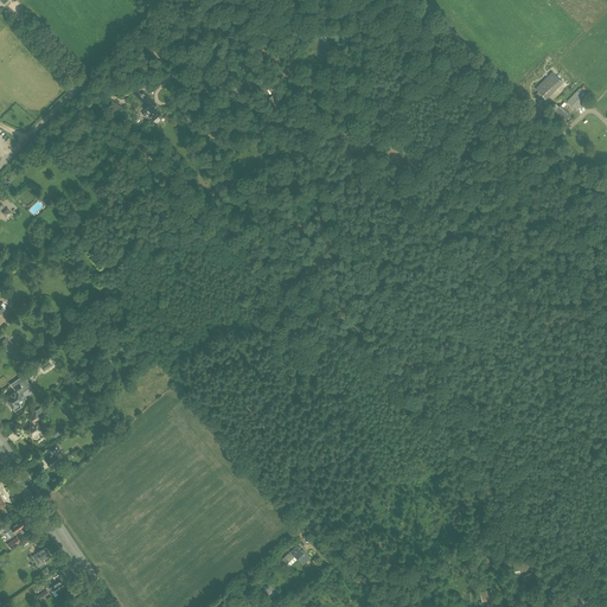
[(179,70),(184,66),(177,59),(173,63),(171,65),(178,72),(179,70)]
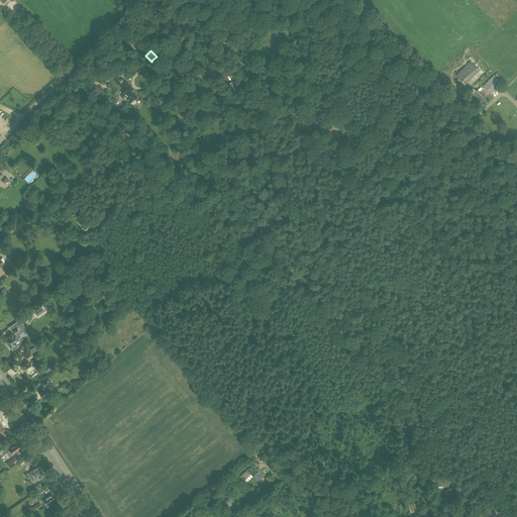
[(455,76),(466,85),(480,71),(471,61),(455,76)]
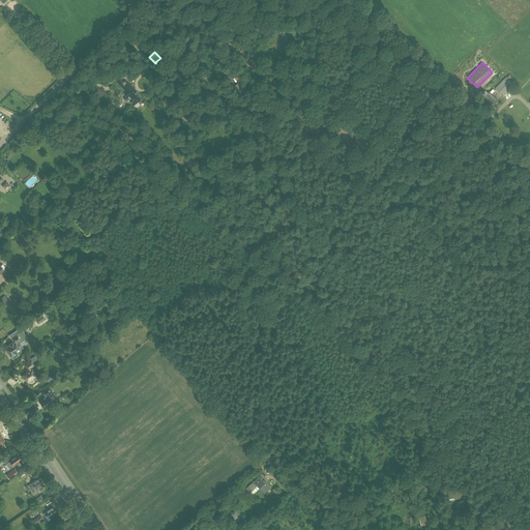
[(495,88),(503,96),(512,87),(508,83),(510,81),(506,77),(495,88)]
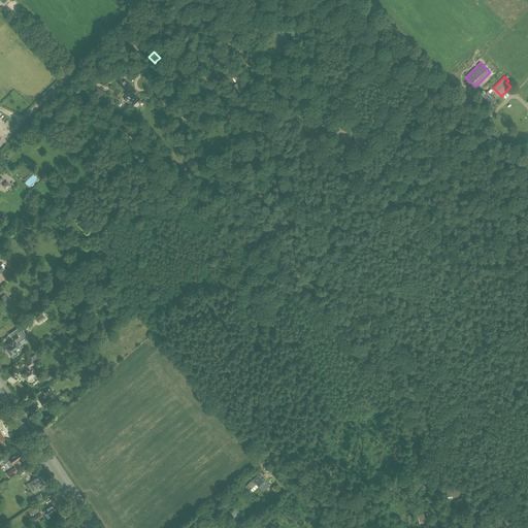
[(125,79),(122,83),(119,78),(117,80),(127,91),(128,90),(130,92),(126,95),(131,100),(131,101),(136,106),(137,106),(139,105),(138,103),(137,102),(140,99),(134,93),(136,92),(125,79)]
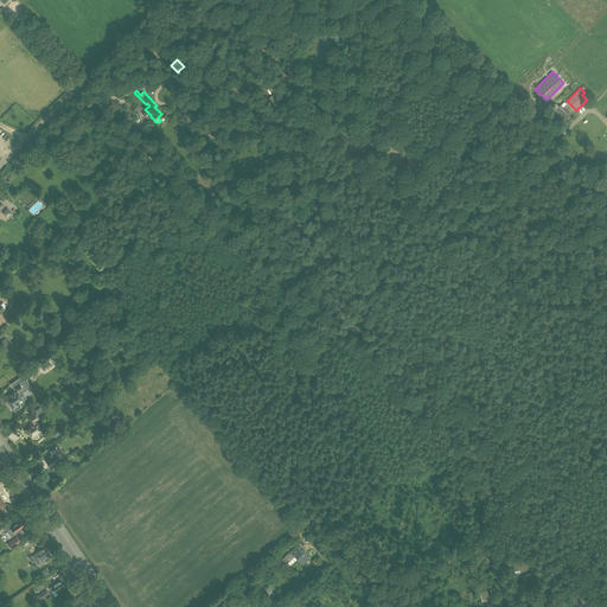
[(109,107),(119,114),(123,108),(113,101),(109,107)]
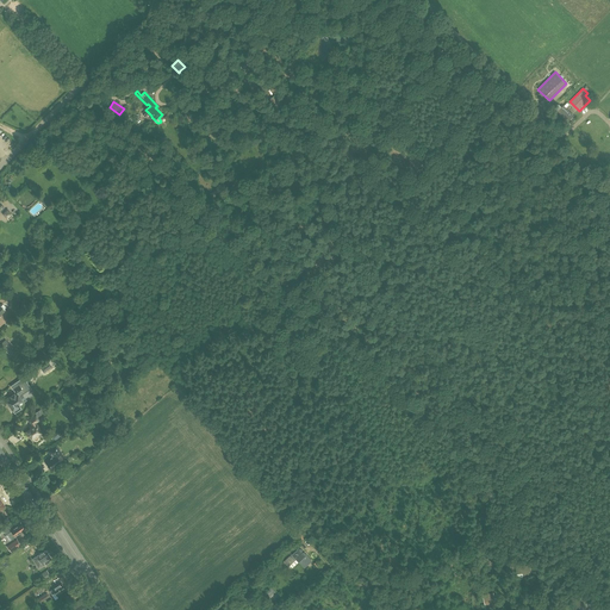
[(217,190),(221,194),(228,187),(223,182),(218,187),(219,187),(217,190)]
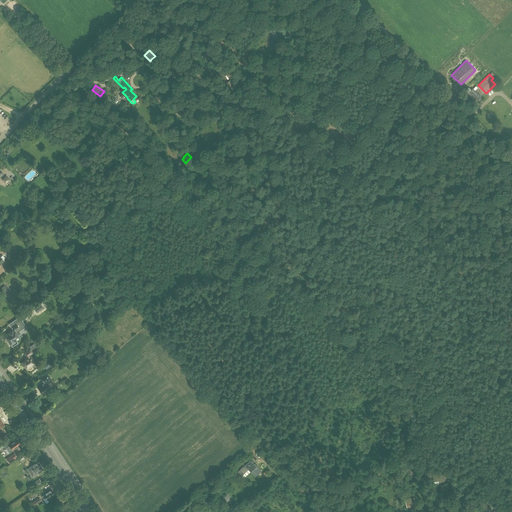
[(36,173),(28,181),(33,186),(40,178),(36,173)]
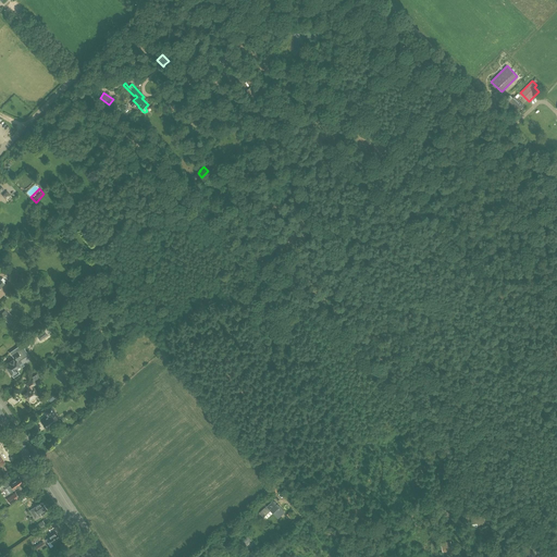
[(7,199),(9,201),(13,198),(7,192),(2,195),(7,199)]
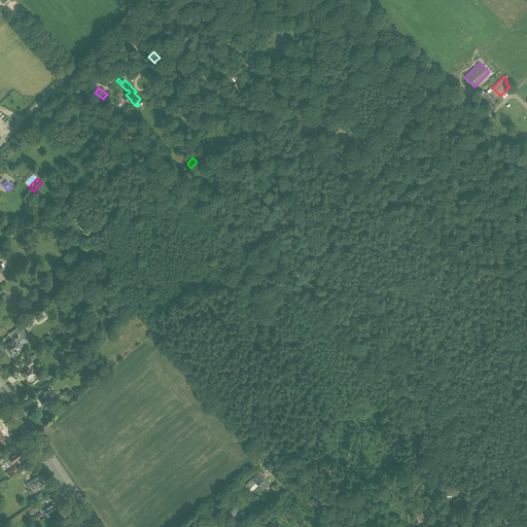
[(5,304),(7,307),(10,304),(8,301),(10,300),(5,294),(0,299),(0,301),(3,306),(5,304)]
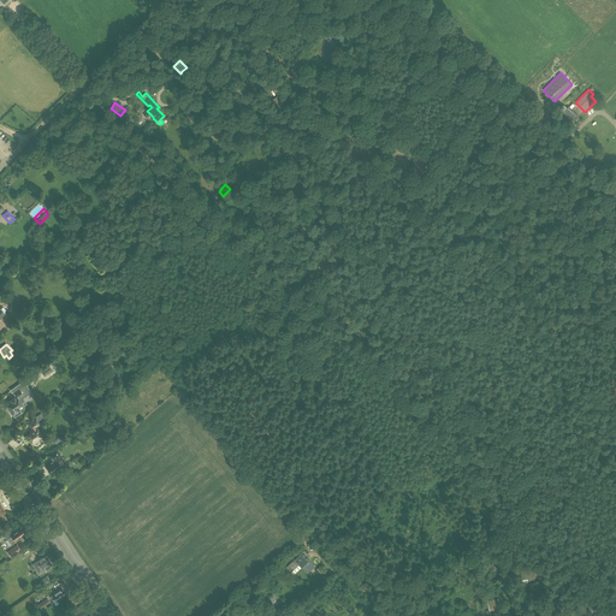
[(9,408),(15,418),(22,413),(19,409),(24,407),(19,400),(24,396),(19,390),(15,394),(16,397),(5,404),(5,406),(7,408),(9,408)]
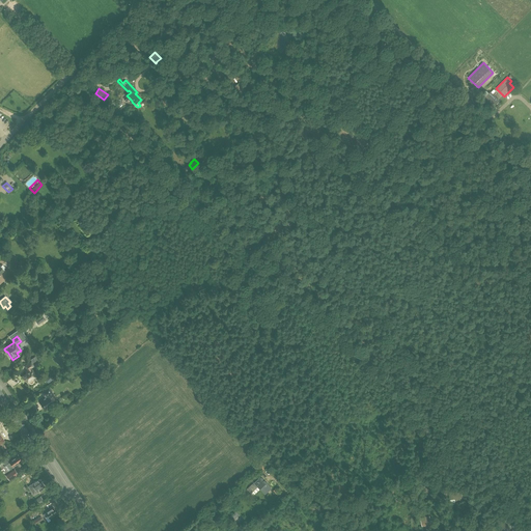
[(28,382),(29,383),(30,384),(31,384),(32,384),(32,383),(33,383),(33,382),(33,381),(32,381),(32,380),(36,376),(34,374),(35,374),(31,368),(33,366),(31,363),(26,366),(28,370),(26,371),(27,372),(22,376),(24,380),(25,379),(27,382),(28,382)]
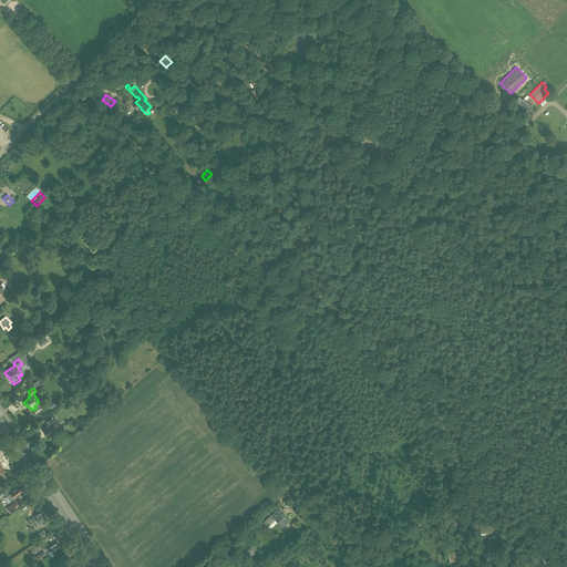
[(42,429),(48,437),(52,434),(53,436),(59,432),(53,424),(57,422),(52,415),(45,420),(48,424),(42,429)]
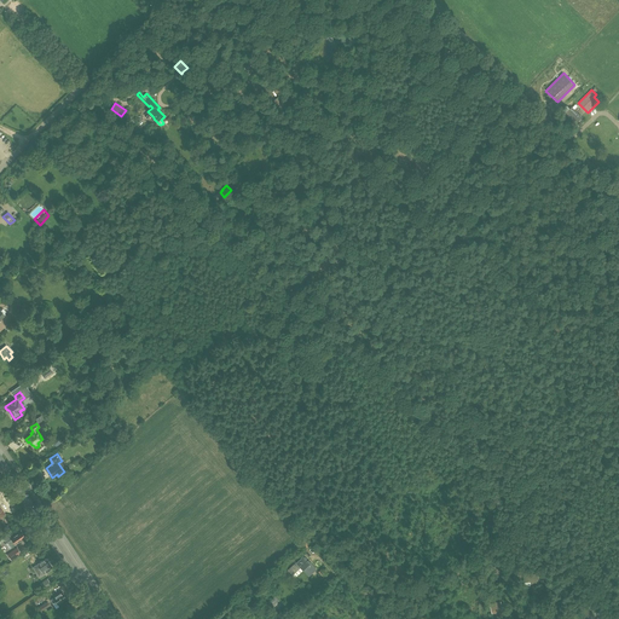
[(5,544),(9,549),(15,544),(15,545),(27,537),(22,531),(11,538),(9,534),(0,539),(0,544),(5,542),(6,543),(5,544)]
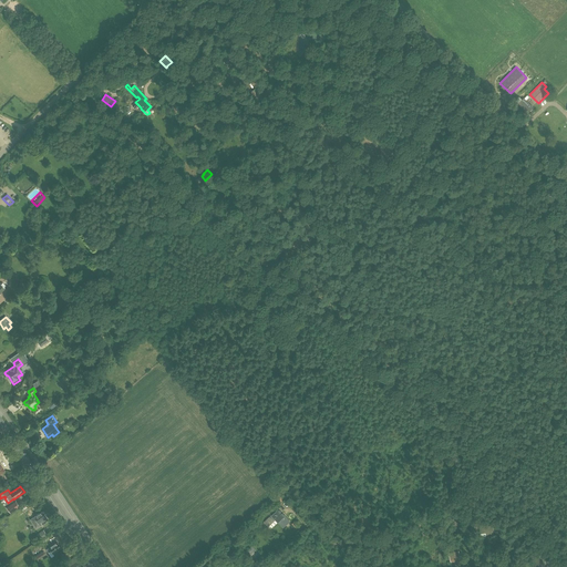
[(7,508),(10,513),(20,506),(17,502),(7,508)]
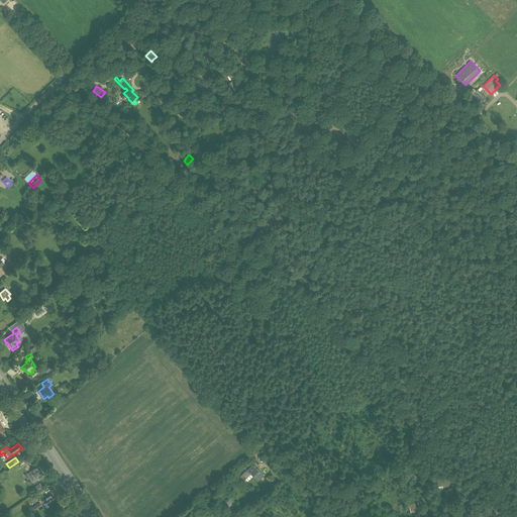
[(265,476),(253,464),(241,476),(244,480),(251,474),(253,476),(255,474),(261,479),(265,476)]
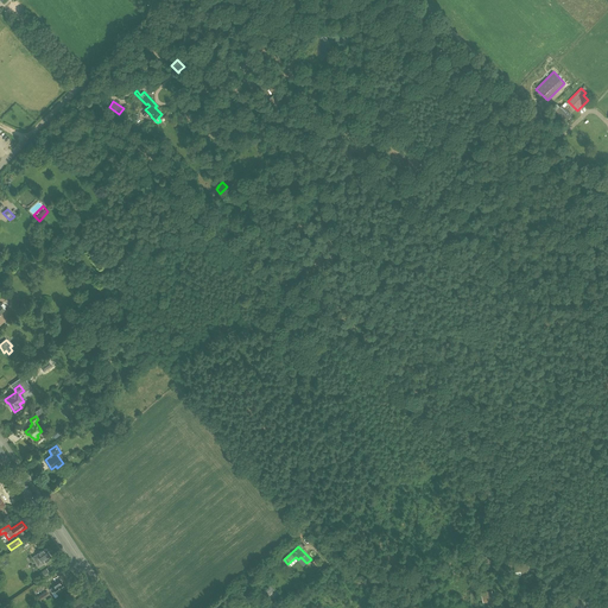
[(32,557),(38,567),(43,563),(51,558),(45,549),(36,555),(32,557)]
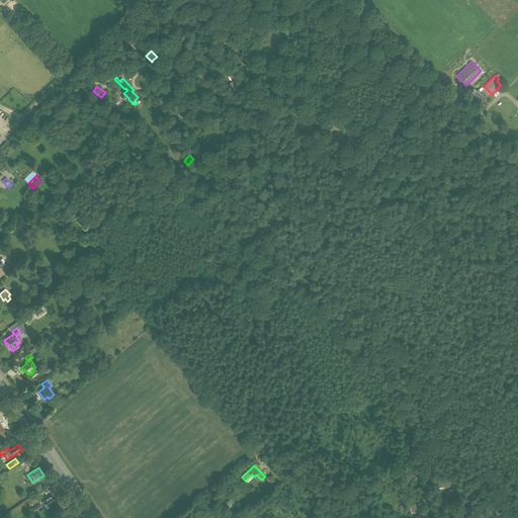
[(412,476),(416,483),(420,480),(418,478),(423,475),(421,472),(416,476),(415,473),(412,476)]
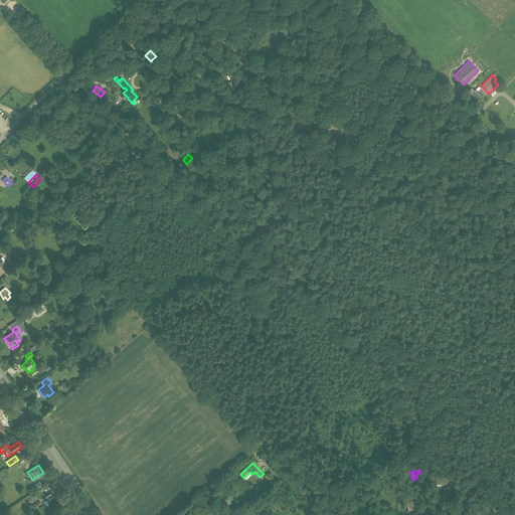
[(436,477),(436,484),(442,484),(442,485),(448,485),(448,478),(444,478),(444,477),(436,477)]
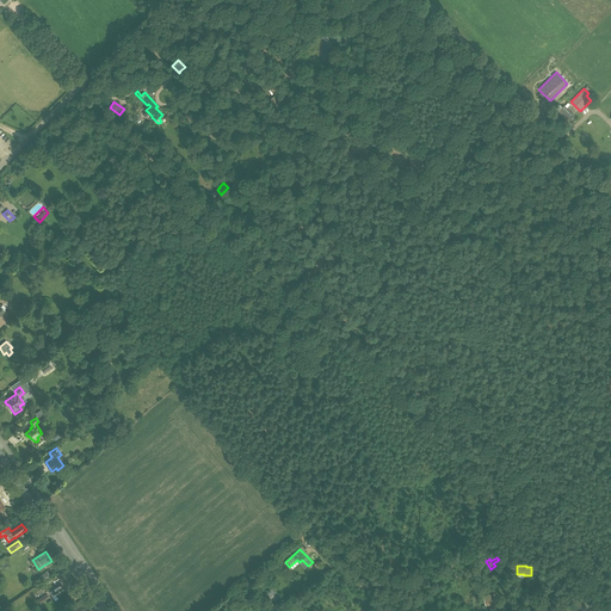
[(35,581),(37,585),(50,576),(48,573),(41,576),(42,576),(35,581)]
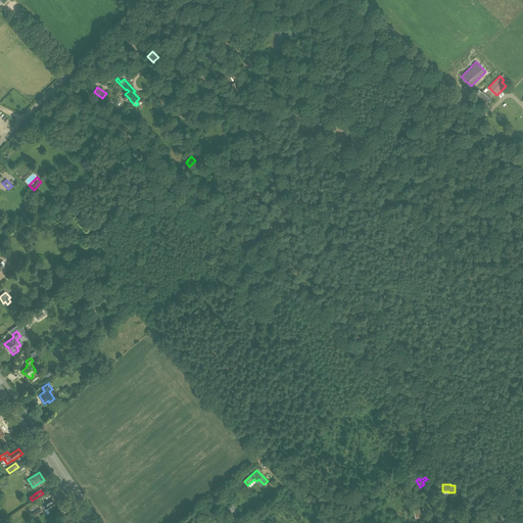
[(34,501),(35,504),(45,497),(43,494),(34,501)]
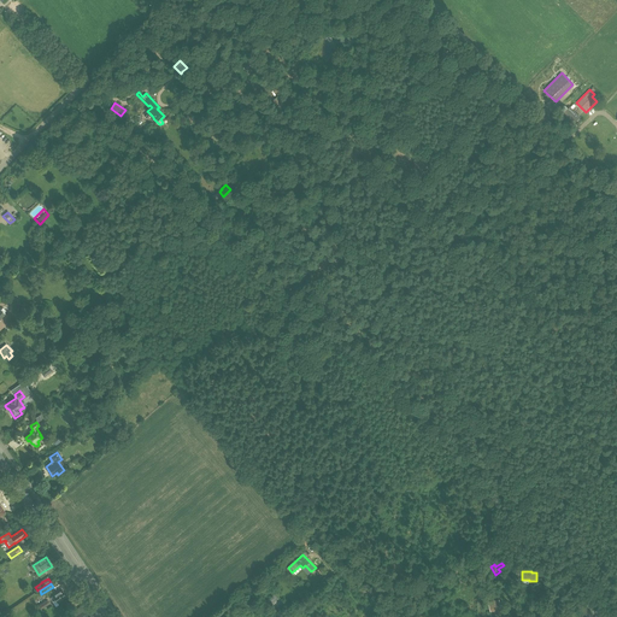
[(50,598),(56,606),(59,605),(58,603),(66,597),(62,591),(53,595),(50,598)]
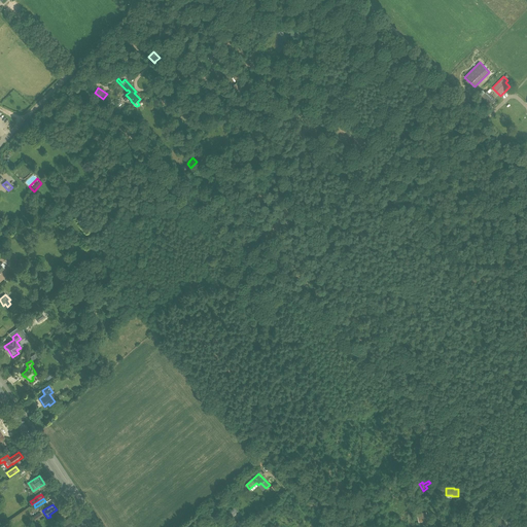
[(422,514),(418,515),(420,522),(426,521),(425,516),(423,516),(422,514)]
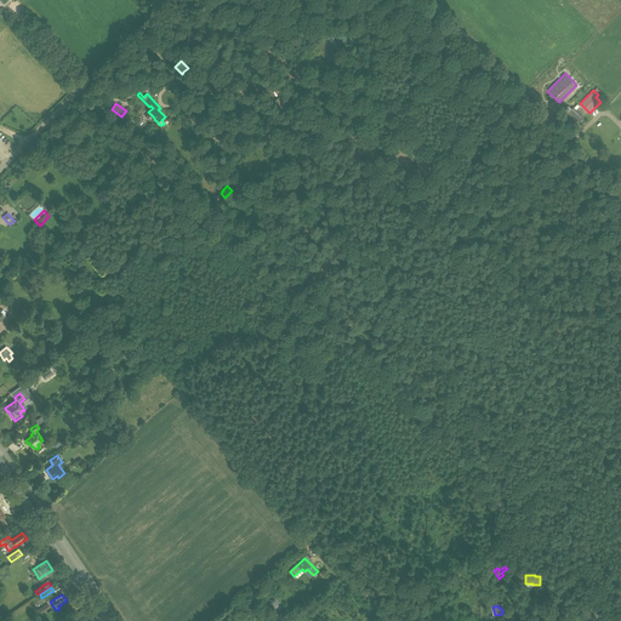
[(585,608),(579,617),(585,620),(592,620),(596,615),(585,608)]
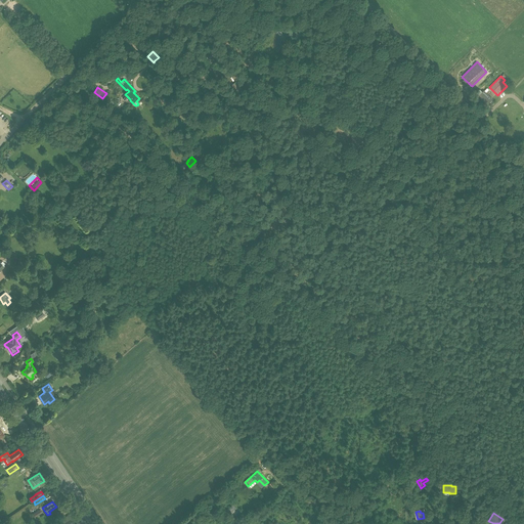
[(60,523),(73,523),(76,522),(71,515),(62,521),(60,522),(60,523)]
